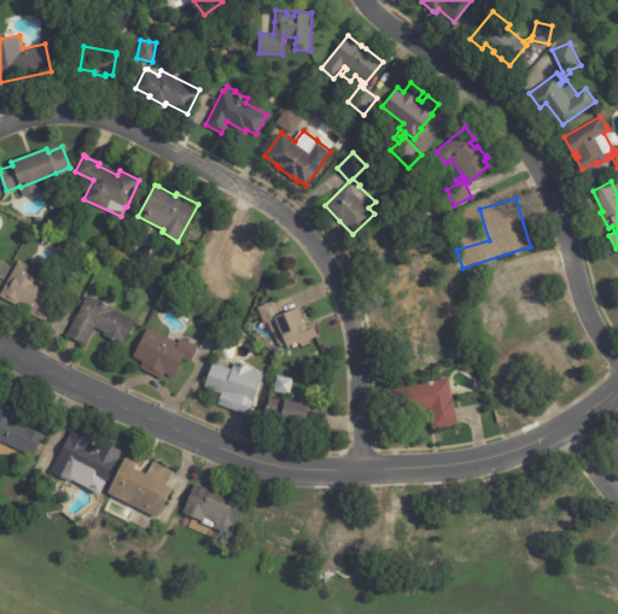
[(227,221),(242,229),(235,238),(261,251),(248,276),(229,267),(226,275),(198,261),(216,228),(219,229),(225,220),(227,221)]
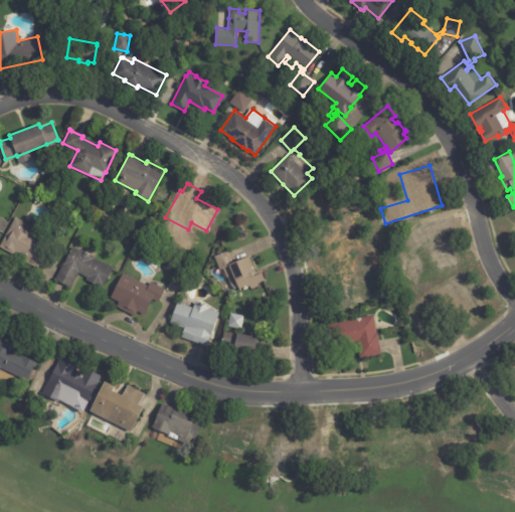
[(348,236),(333,197),(310,206),(324,244),(348,236)]
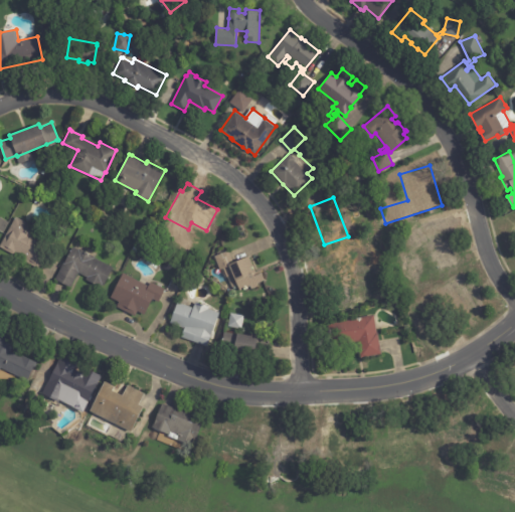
[(29,223),(41,229),(36,238),(50,246),(38,268),(24,260),(26,257),(14,250),(13,253),(0,245),(0,243),(15,215),(29,223)]
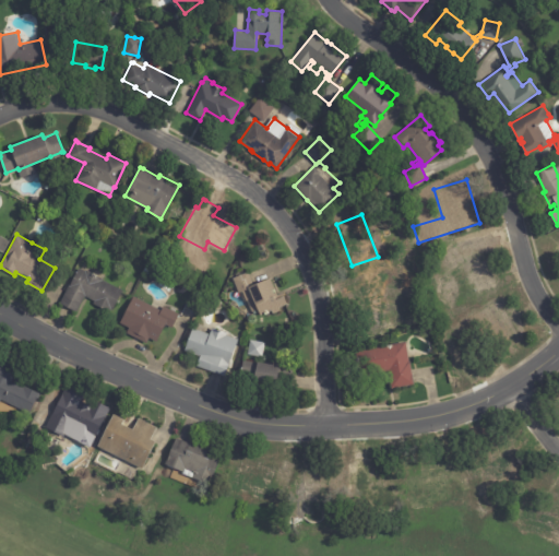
[(2,251),(0,249),(0,235),(9,240),(2,251)]
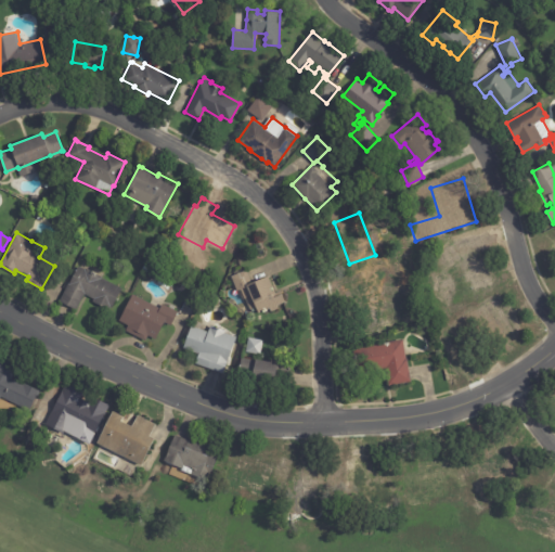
[(232,243),(240,245),(235,256),(229,253),(232,243)]
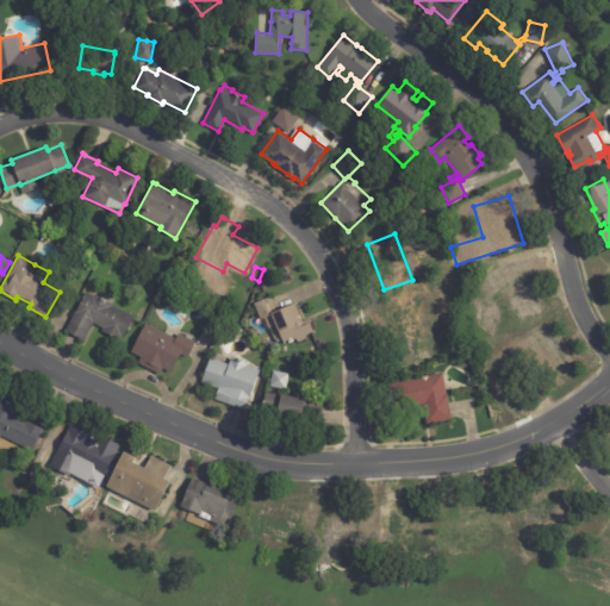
[(534,281),(523,283),(522,277),(504,281),(500,267),(485,270),(490,293),(508,288),(514,318),(541,311),(534,281)]
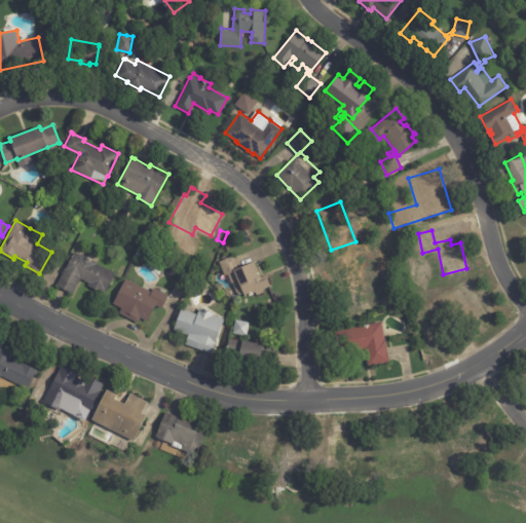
[(144,247),(141,256),(136,254),(140,245),(144,247)]
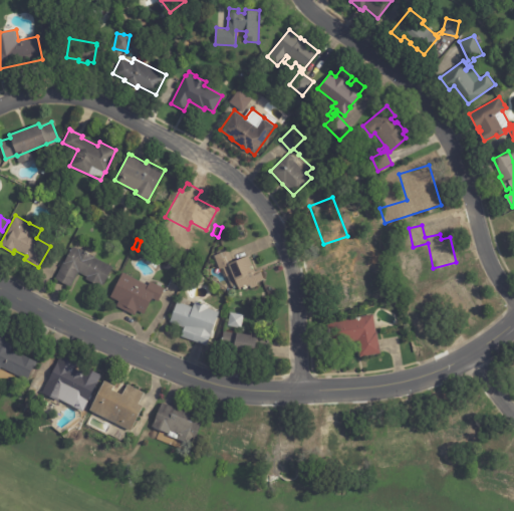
[(73,246),(78,249),(78,247),(94,255),(94,256),(112,266),(103,284),(101,283),(100,286),(85,279),(87,276),(78,271),(71,286),(55,278),(63,261),(64,262),(72,246),(73,246)]
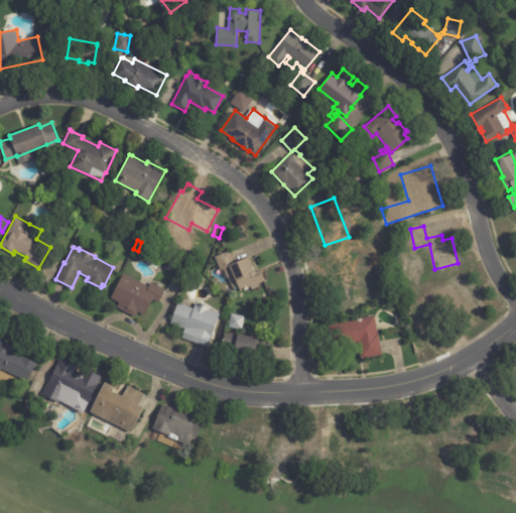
[(230,251),(234,262),(250,255),(256,271),(261,269),(265,280),(258,283),(259,286),(246,291),(244,289),(240,290),(238,285),(233,287),(229,276),(228,277),(224,268),(221,269),(215,256),(229,250),(230,251)]
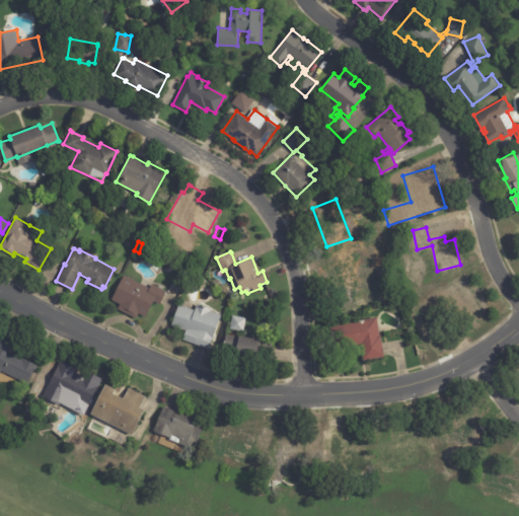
[(366,302),(359,268),(345,271),(342,259),(329,262),(340,308),(366,302)]
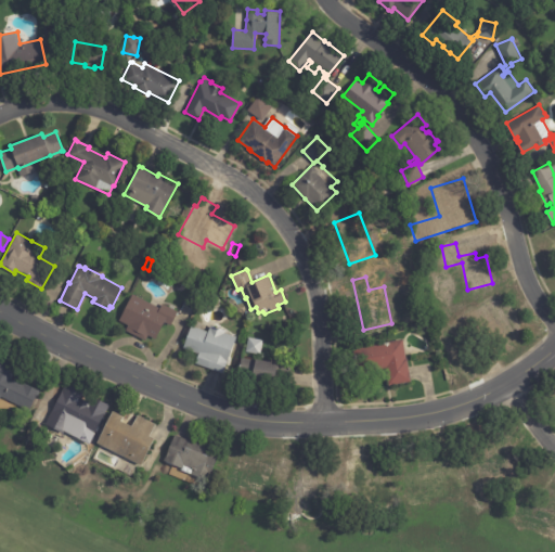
[(150,303),(160,308),(163,303),(178,311),(171,325),(165,321),(155,338),(149,335),(145,341),(126,330),(128,324),(119,320),(133,294),(150,303)]
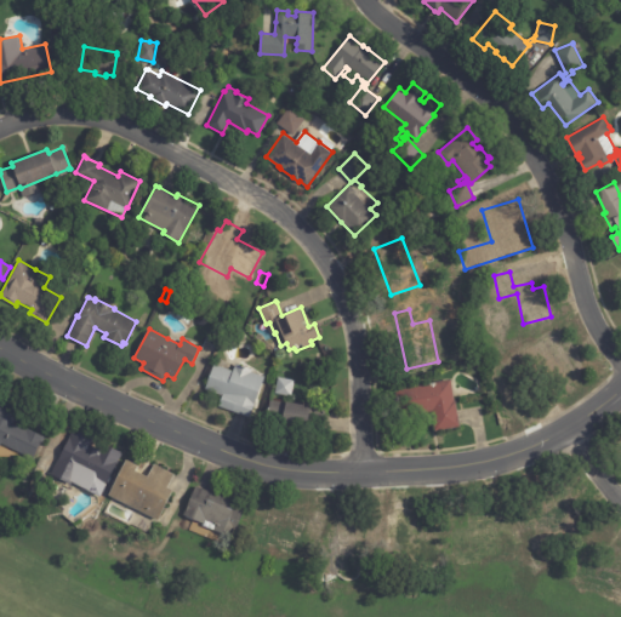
[(527,363),(543,356),(552,380),(575,370),(559,330),(520,344),(527,363)]
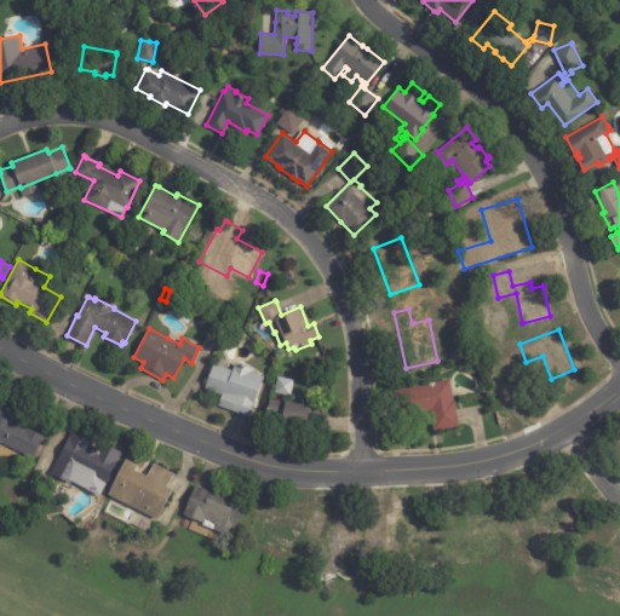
[(264,376),(248,416),(218,404),(222,395),(205,387),(213,363),(233,369),(235,362),(252,368),(251,370),(264,375),(264,376)]
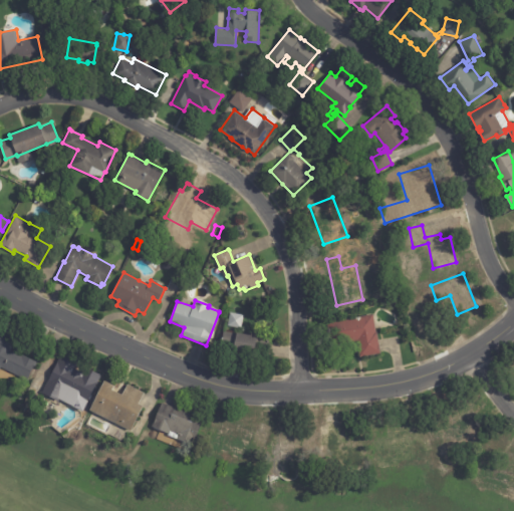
[(230,311),(244,314),(241,327),(227,325),(230,311)]
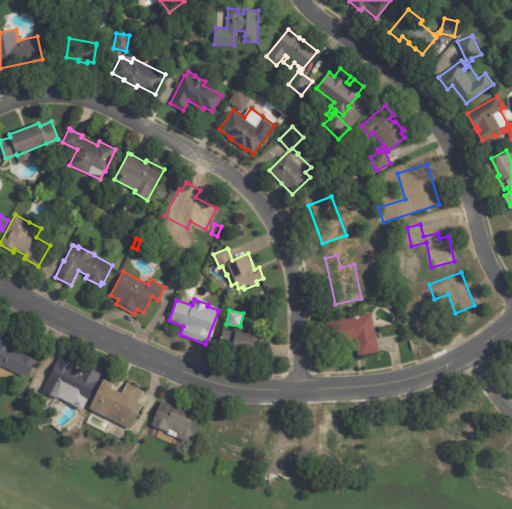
[(372,312),(375,331),(376,330),(380,352),(359,355),(356,339),(330,344),(326,321),(372,312)]
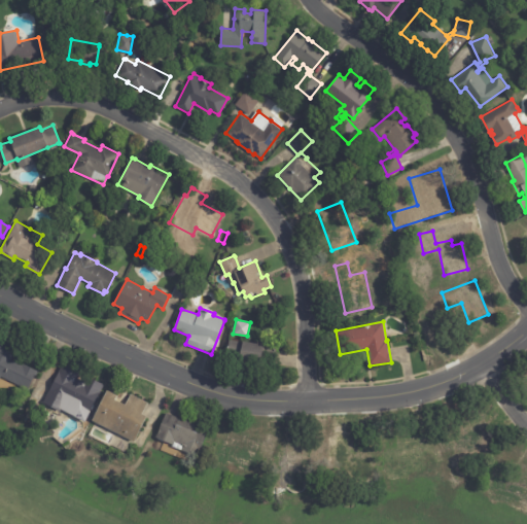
[(11,340),(19,344),(11,359),(22,364),(23,362),(37,371),(35,376),(34,375),(27,389),(1,376),(0,378),(0,339),(2,335),(11,340)]
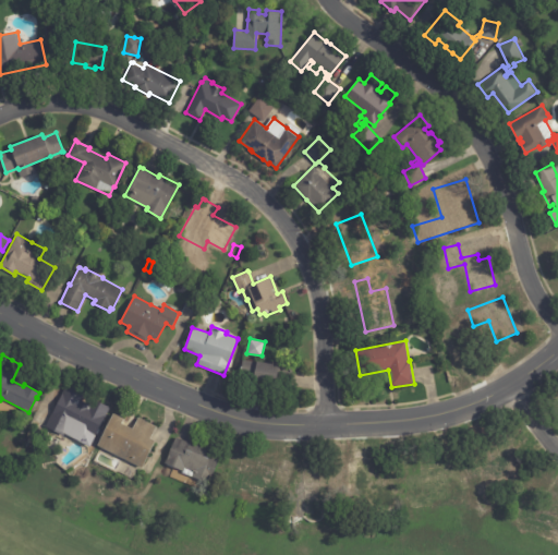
[(244,359),(279,365),(275,388),(253,385),(254,379),(240,377),(243,359),(244,359)]
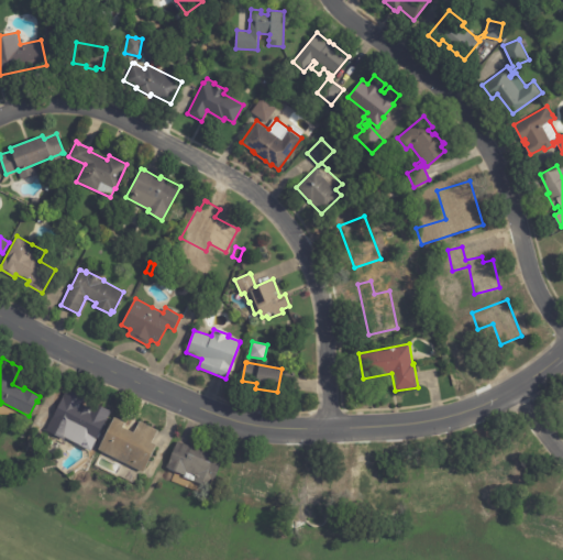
[(83,404),(89,407),(92,402),(111,410),(106,420),(90,451),(79,446),(80,445),(64,437),(63,438),(46,430),(53,416),(66,388),(85,397),(81,404),(83,404)]
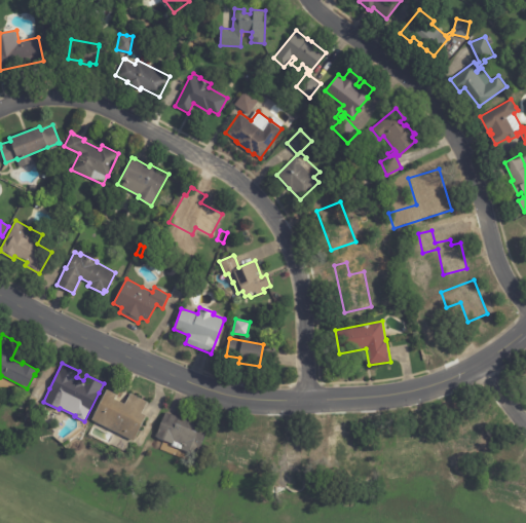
[(117,395),(115,400),(124,405),(130,393),(148,402),(142,414),(147,416),(134,441),(91,419),(107,389),(117,395)]
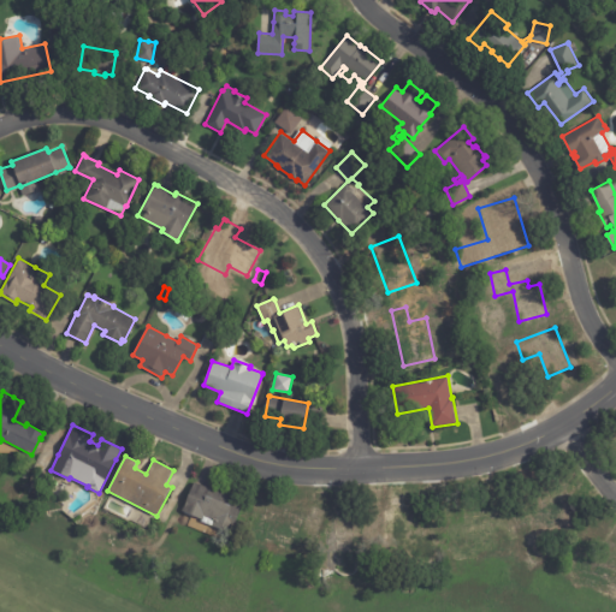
[(196,482),(212,488),(213,487),(235,497),(232,501),(242,506),(231,533),(221,529),(224,523),(194,511),(193,515),(182,511),(195,481),(196,482)]
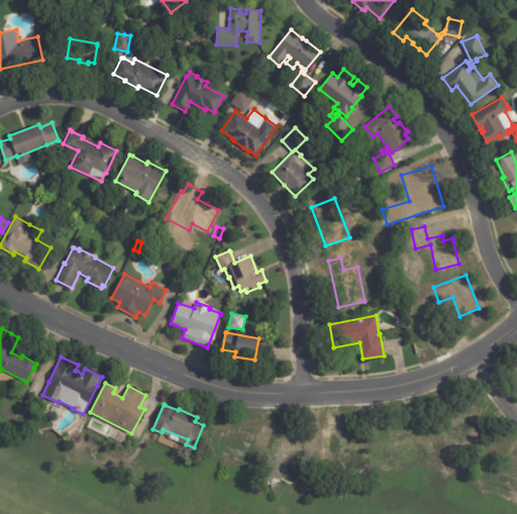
[(257,425),(214,419),(209,453),(226,455),(226,463),(249,466),(250,457),(256,458),(260,441),(255,441),(257,425)]
